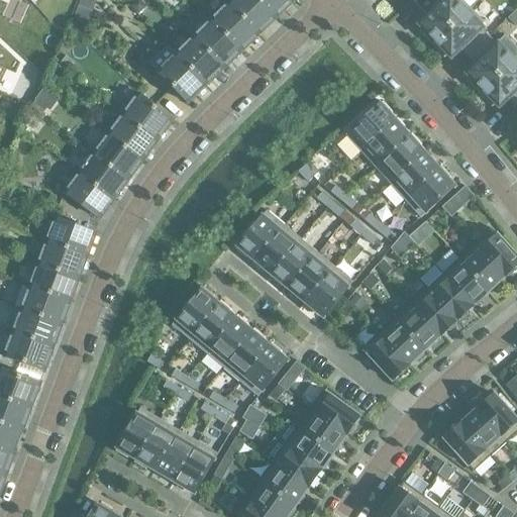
[(80,0),(73,17),(88,23),(93,12),(97,0),(80,0)]
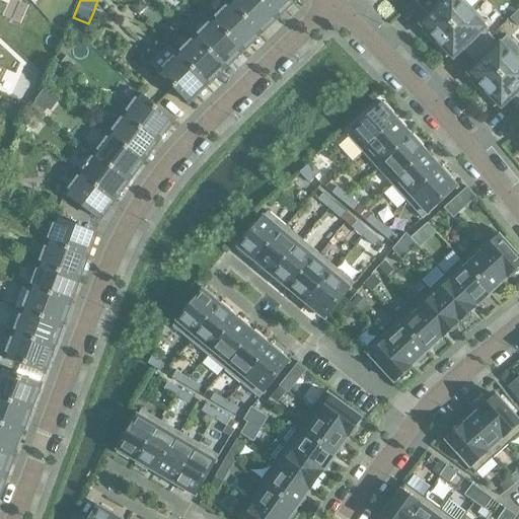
[(142,0),(137,0),(132,6),(140,14),(148,6),(142,0)]
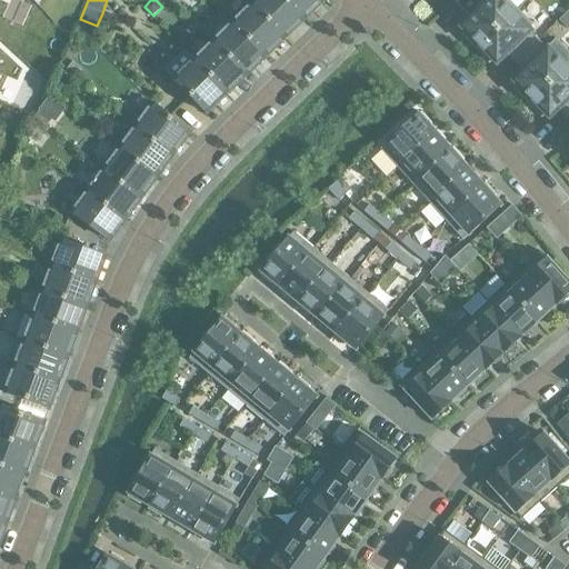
[(305,21),(303,20),(283,0),(256,0),(251,5),(285,39),(286,40),(305,21)]
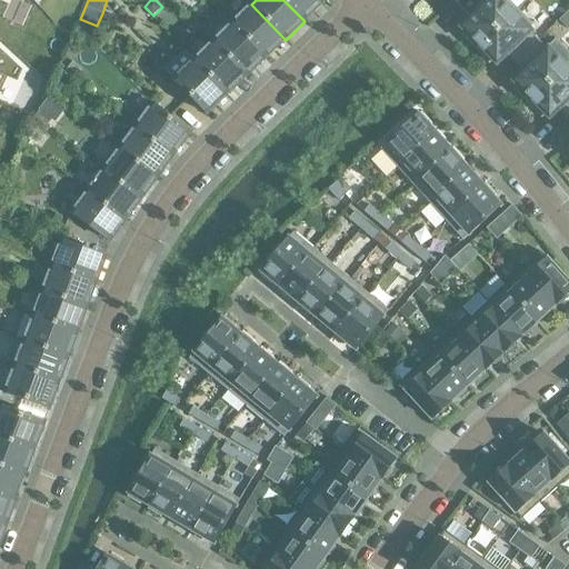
[(283,0),(303,20),(305,21),(325,1),(322,0),(283,0)]
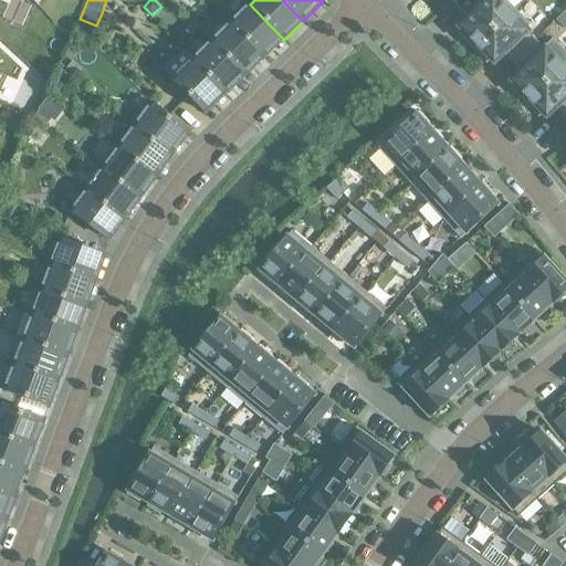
[(468,17),(458,27),(462,32),(459,34),(472,49),(517,6),(512,0),(469,0),(460,9),(468,17)]
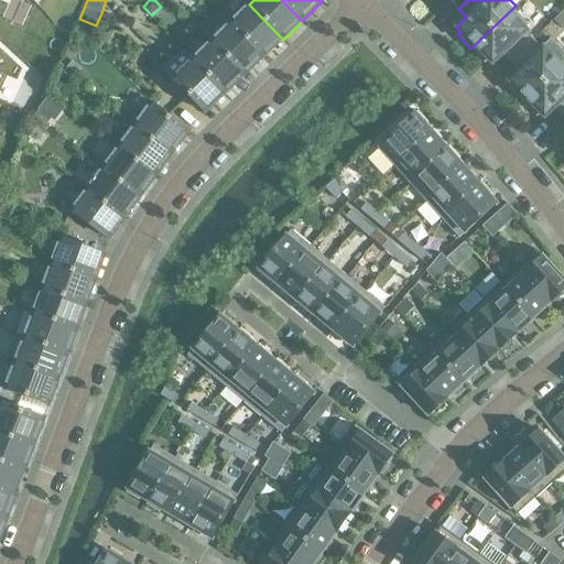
[(283,40),(282,39),(249,4),(230,23),(263,57),(283,40)]
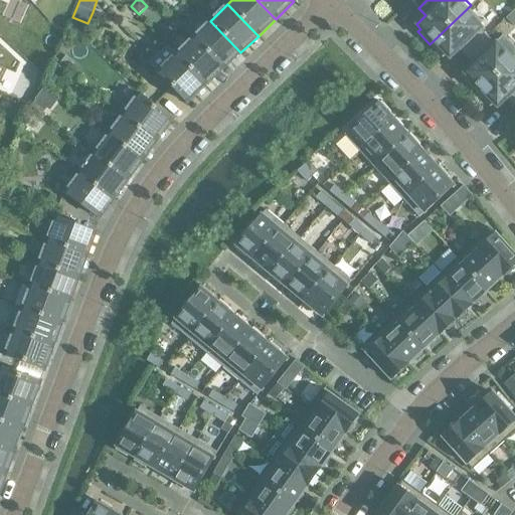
[(446,54),(450,59),(459,50),(466,57),(487,36),(480,29),(482,28),(479,25),(485,19),(471,5),(430,44),(443,57),(446,54)]
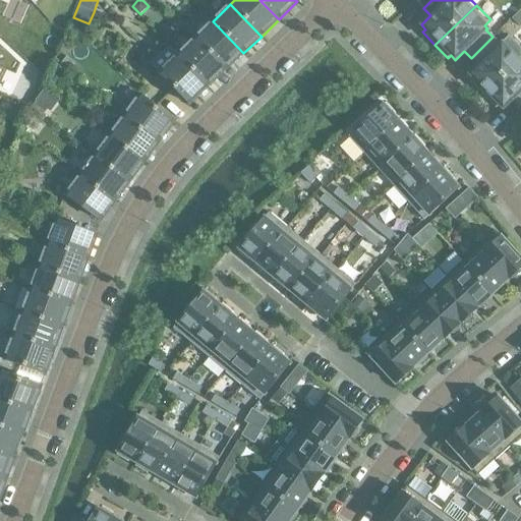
[(520,10),(512,18),(519,26),(520,24),(520,10)]
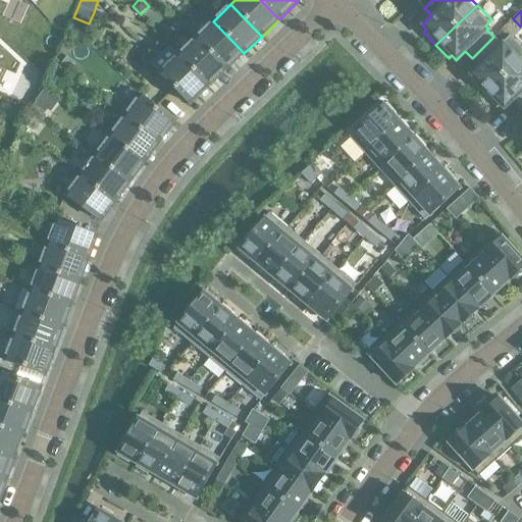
[(244,53),(213,21),(196,38),(226,69),(226,70),(244,53)]
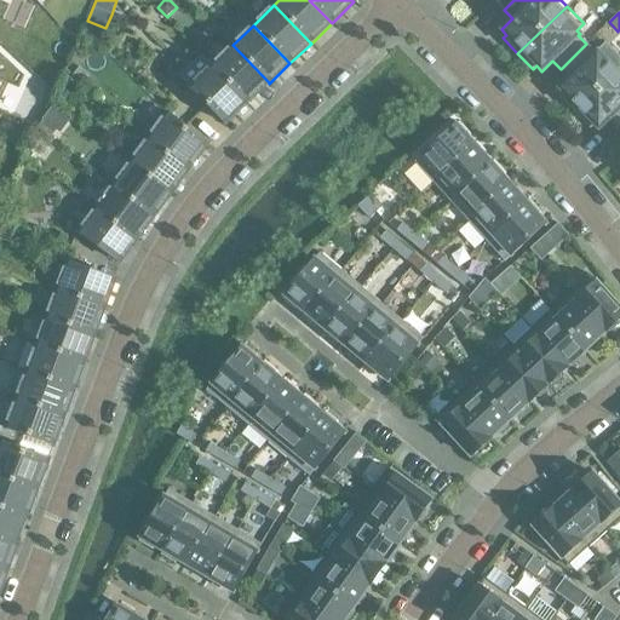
[(569,78),(558,89),(563,93),(560,97),(575,113),(616,72),(597,51),(595,53),(586,44),(561,69),(569,78)]
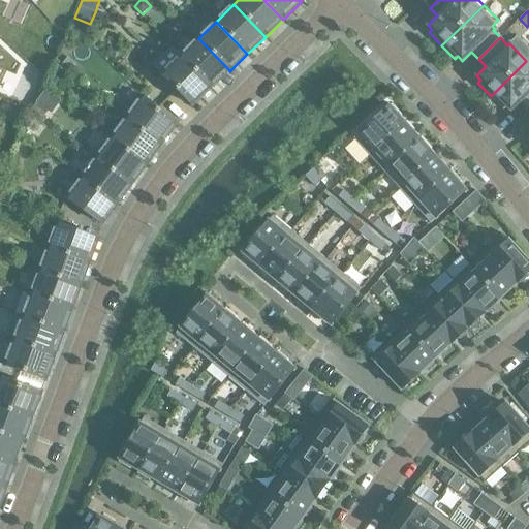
[(229,71),(229,70),(198,38),(180,56),(211,88),(212,89),(229,71)]
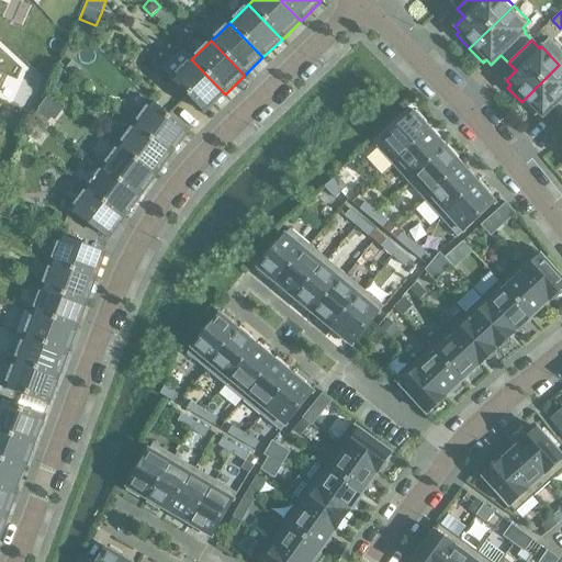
[(225,94),(224,93),(191,59),(171,79),(205,113),(225,94)]
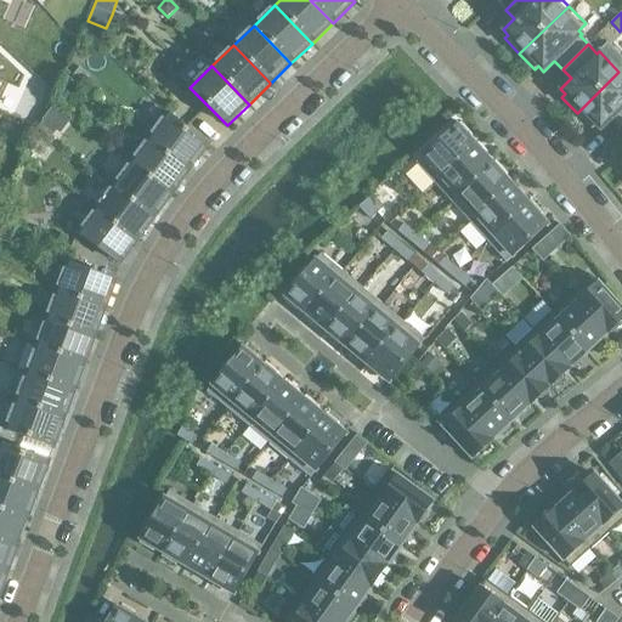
[(80,67),(71,79),(80,86),(90,74),(80,67)]
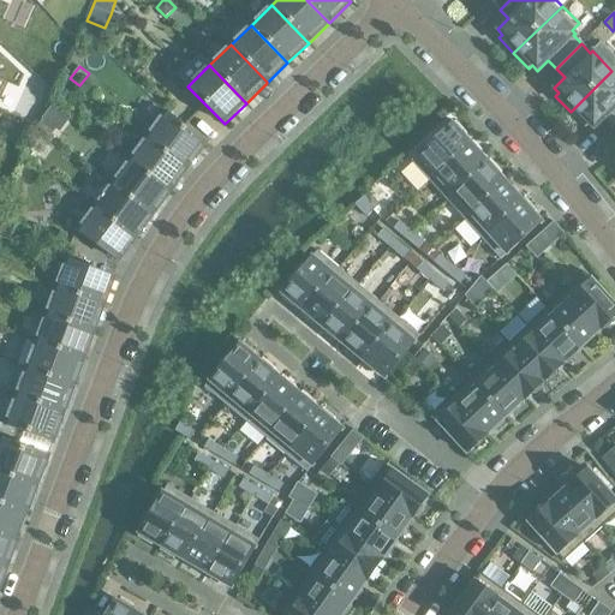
[(589,124),(593,129),(605,118),(614,127),(614,125),(614,75),(611,71),(571,112),(585,127),(589,124)]
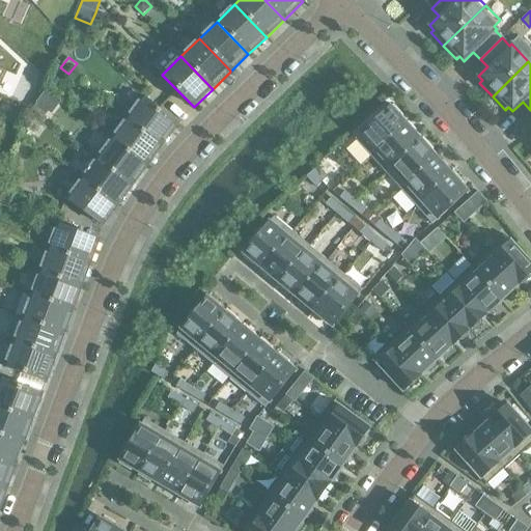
[(127,117),(162,144),(163,145),(178,123),(142,96),(127,117)]
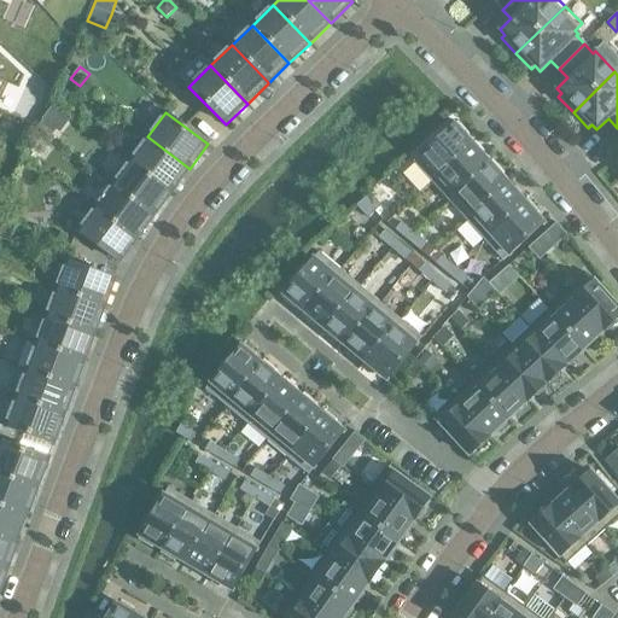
[(45,120),(39,128),(47,135),(53,126),(45,120)]
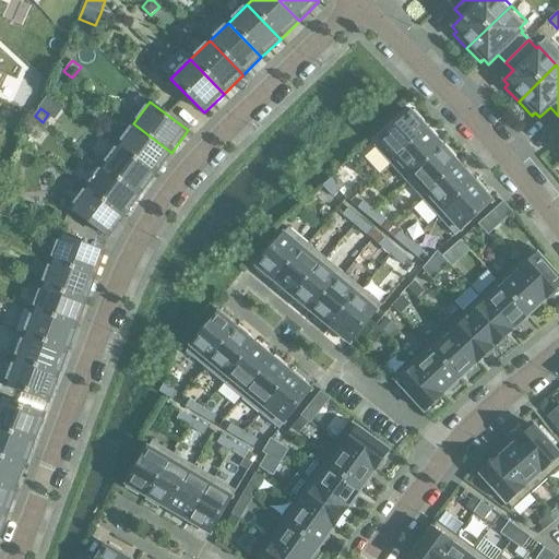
[(421,125),(425,121),(414,110),(412,114),(412,113),(403,121),(400,118),(385,131),(389,133),(373,146),(391,165),(428,131),(427,131),(421,125)]
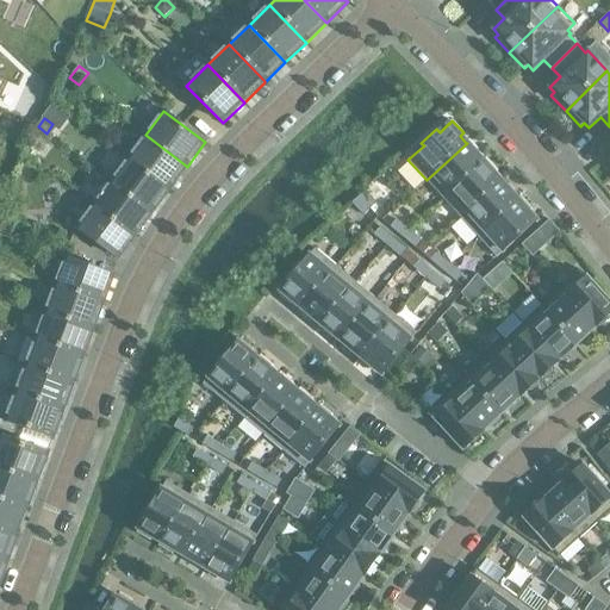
[(187,167),(186,166),(145,135),(129,159),(169,188),(170,190),(187,167)]
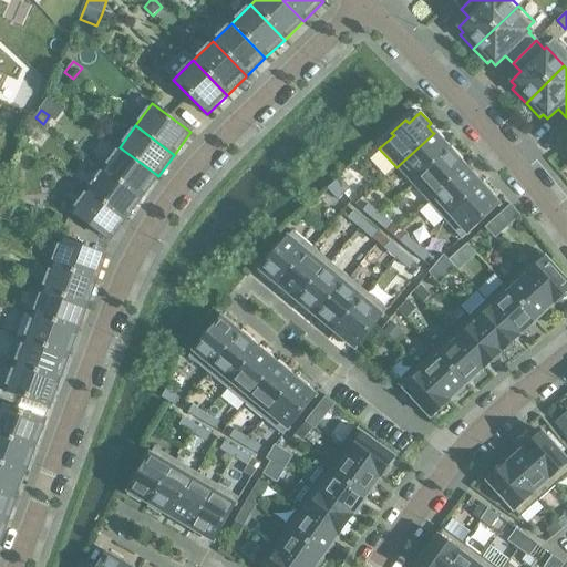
[(436,130),(433,133),(434,133),(397,167),(412,185),(450,151),(443,144),(446,141),(436,130)]
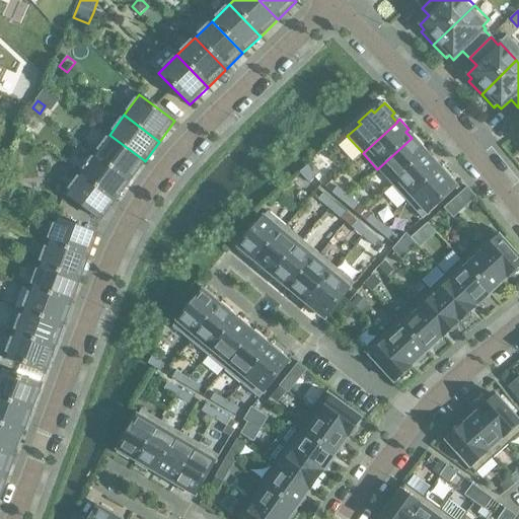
[(145,161),(144,160),(109,135),(94,154),(130,180),(131,180),(145,161)]
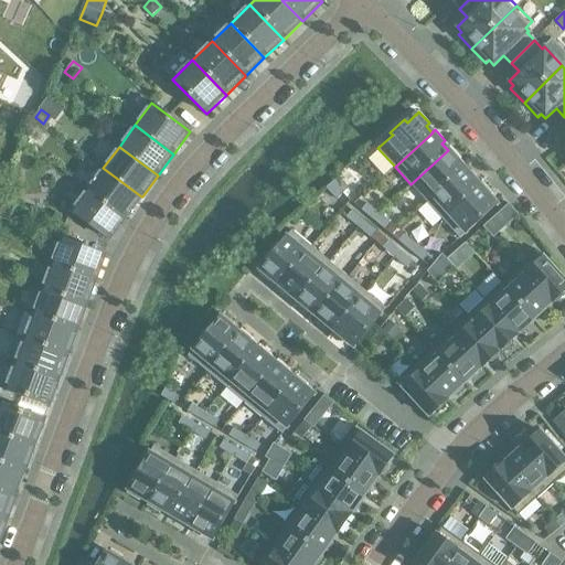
[(448,150),(411,184),(427,202),(465,168),(464,168),(458,161),(460,158),(450,147),(448,150)]
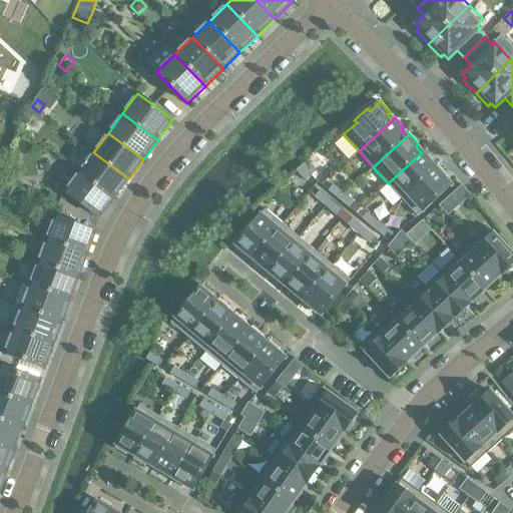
[(422,152),(388,183),(402,199),(436,169),(435,168),(430,162),(433,159),(424,149),(421,152),(422,152)]
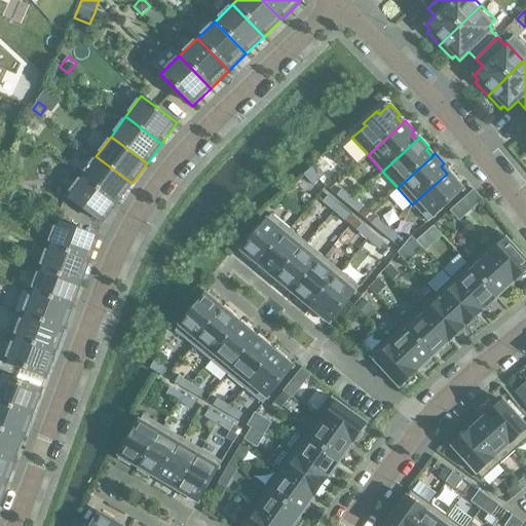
[(133,183),(132,183),(96,156),(81,176),(117,202),(133,183)]
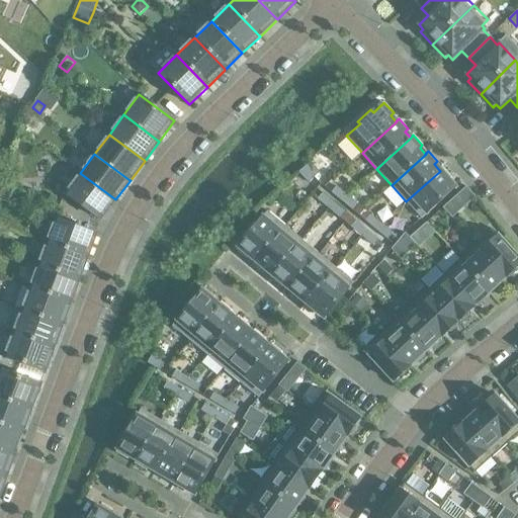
[(310,162),(305,167),(315,178),(320,172),(310,162)]
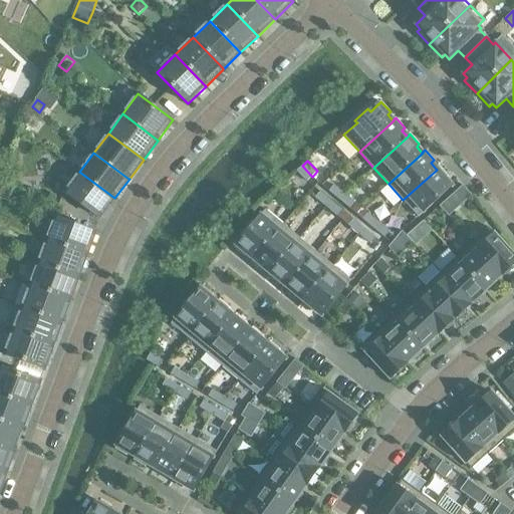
[(312,177),(302,166),(296,172),(306,182),(312,177)]
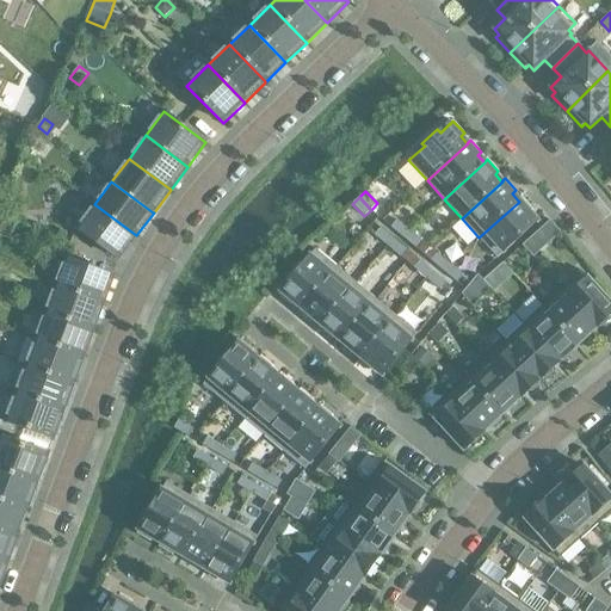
[(518,201),(519,202),(479,238),(497,258),(537,222),(530,213),(532,209),(522,197),(518,201)]
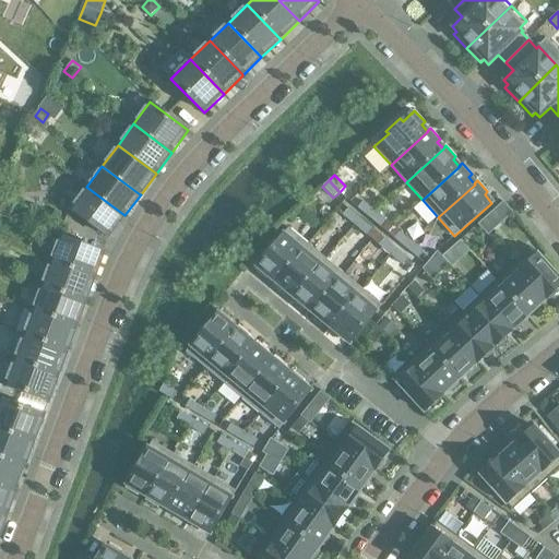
[(125,215),(86,187),(70,210),(108,238),(125,215)]
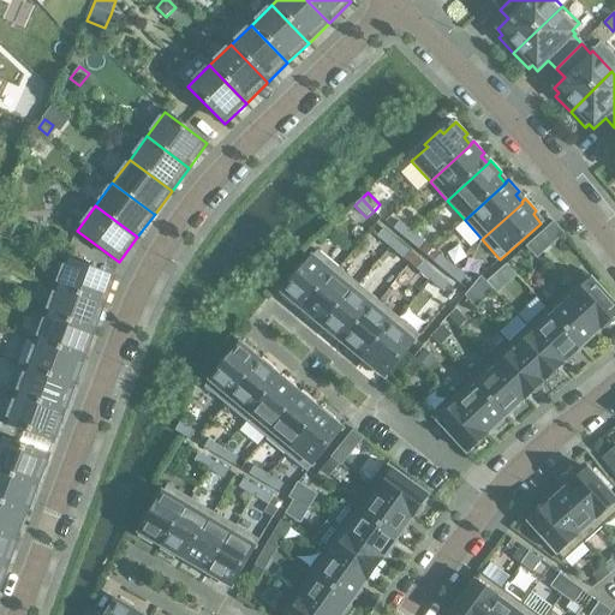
[(412,232),(399,221),(393,228),(406,240),(412,232)]
